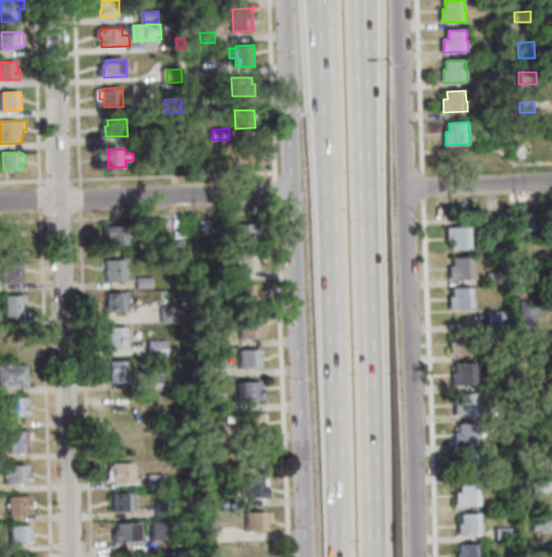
[(174,172),(173,156),(185,155),(186,172),(174,172)]
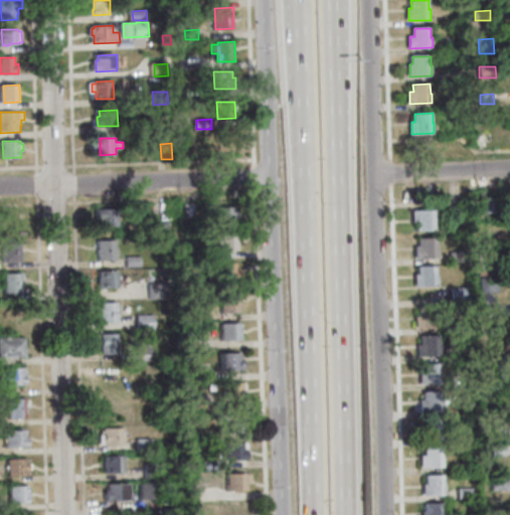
[(498,197),(498,212),(485,212),(485,197),(498,197)]
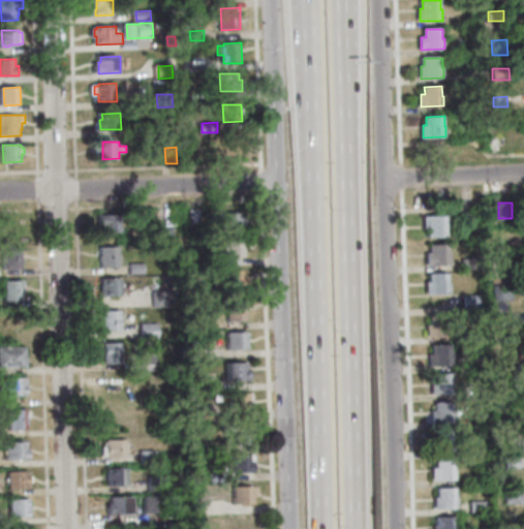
[(191,223),(191,209),(202,209),(203,223),(191,223)]
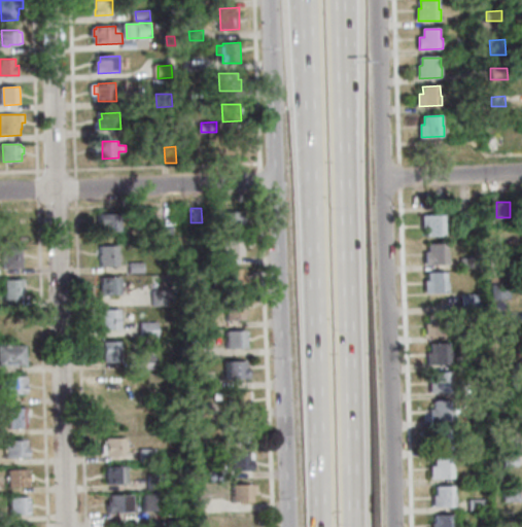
[(222,212),(245,212),(245,222),(242,222),(242,229),(223,230),(222,212)]
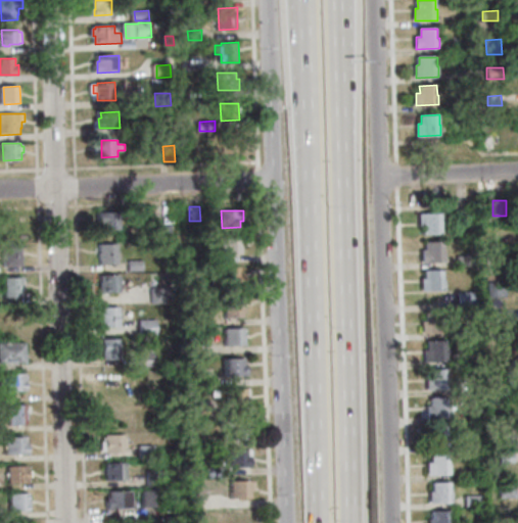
[(460,210),(470,210),(470,225),(461,226),(460,210)]
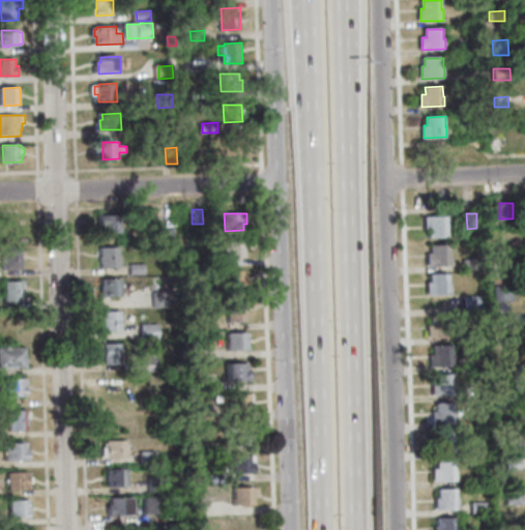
[(103,215),(125,214),(125,232),(103,233),(103,215)]
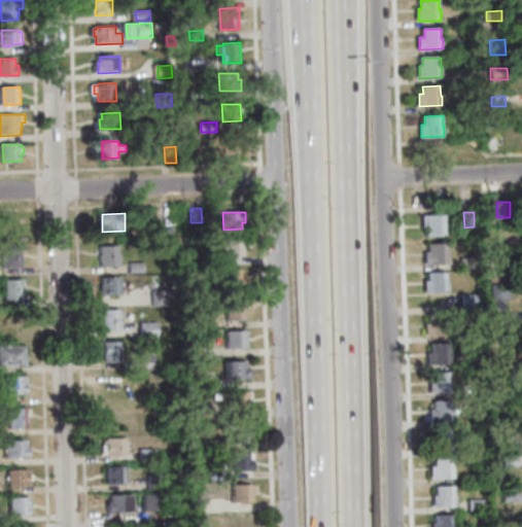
[(423,215),(447,214),(447,225),(446,225),(446,236),(427,236),(427,227),(424,227),(423,215)]
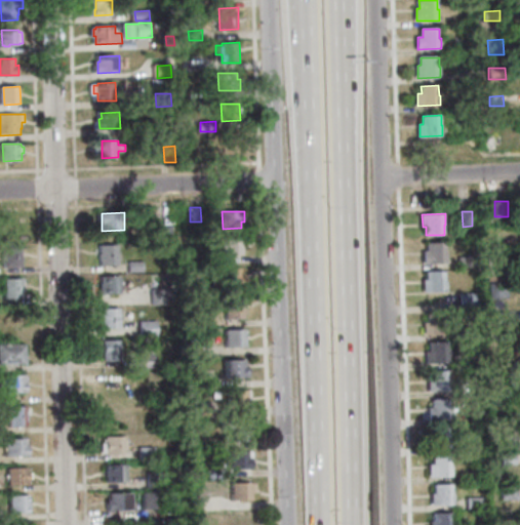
[(26,238),(26,216),(8,216),(8,238),(26,238)]
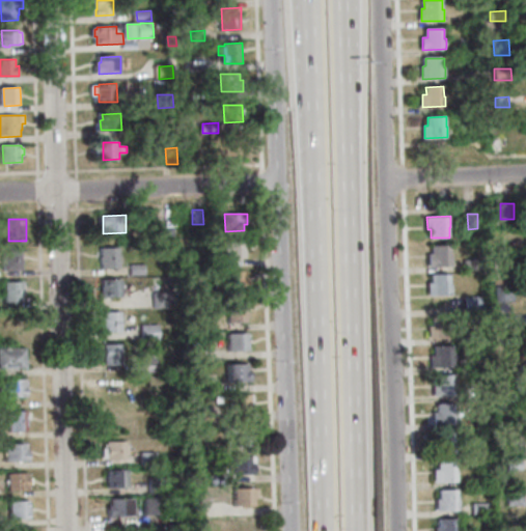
[(175,227),(175,242),(162,242),(162,227),(175,227)]
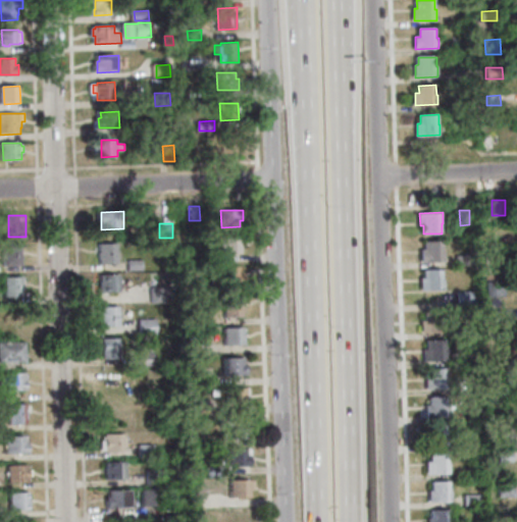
[(242,237),(242,255),(223,255),(223,237),(242,237)]
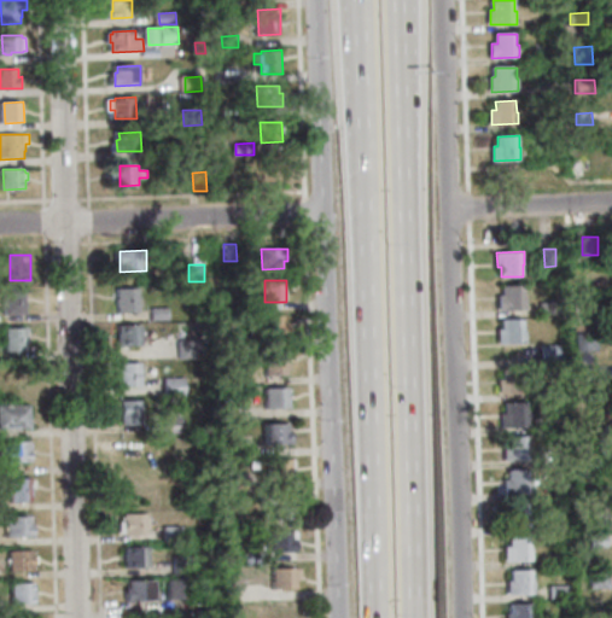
[(526,310),(500,310),(499,296),(503,296),(503,286),(524,286),(524,298),(526,298),(526,310)]
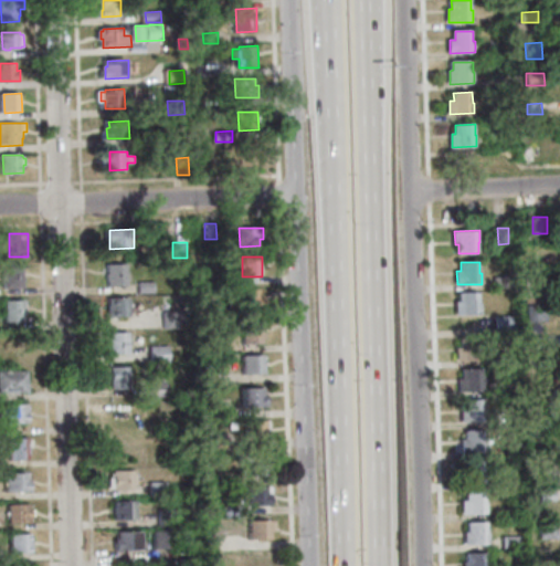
[(111,264),(130,264),(130,285),(111,285),(111,264)]
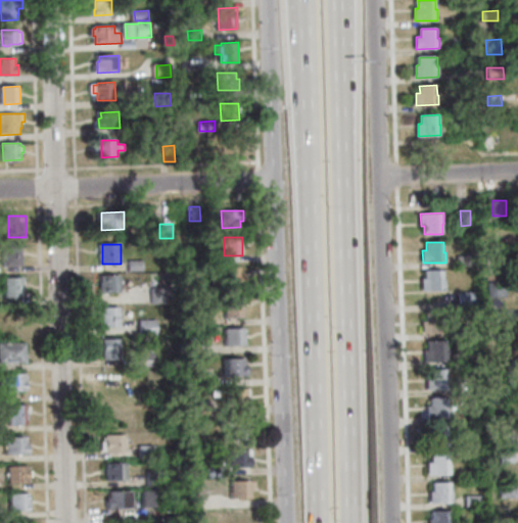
[(6,267),(6,246),(24,245),(24,267),(6,267)]
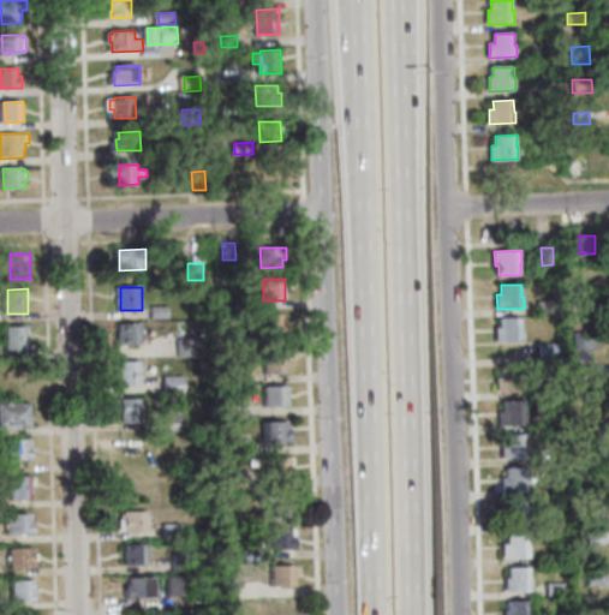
[(557,300),(557,312),(539,314),(539,302),(557,300)]
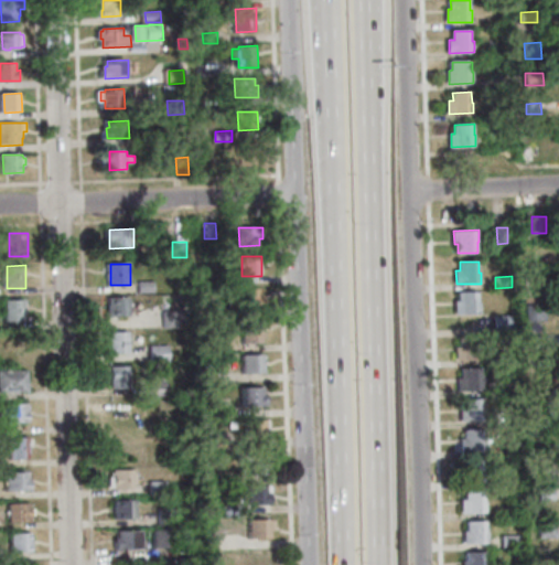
[(142,281),(157,281),(157,292),(142,292),(142,281)]
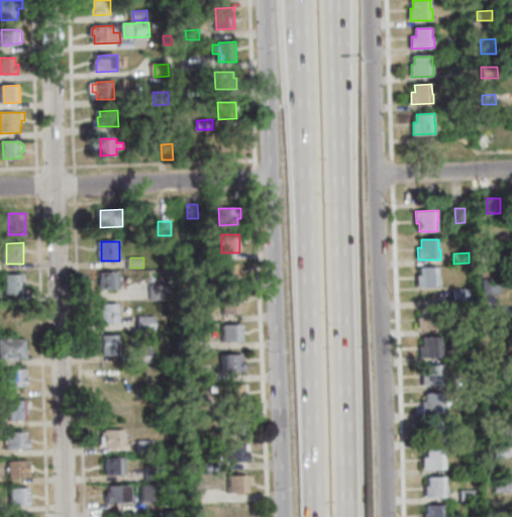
[(241,271),(241,281),(219,281),(219,265),(238,265),(238,271),(241,271)]
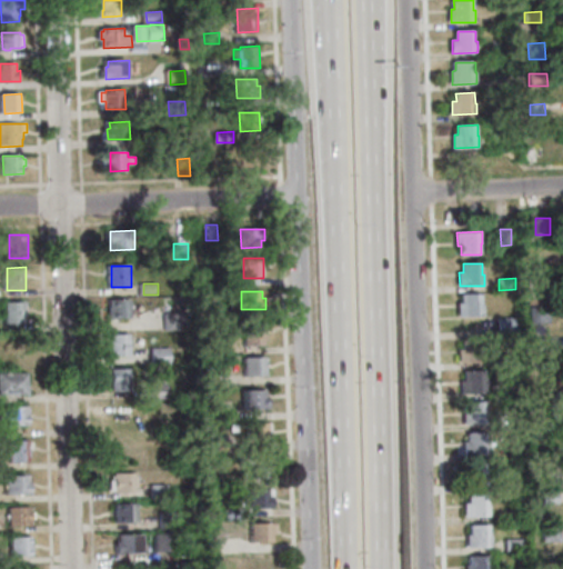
[(483,305),(483,316),(459,317),(459,303),(462,303),(462,295),(482,293),(482,305),(483,305)]
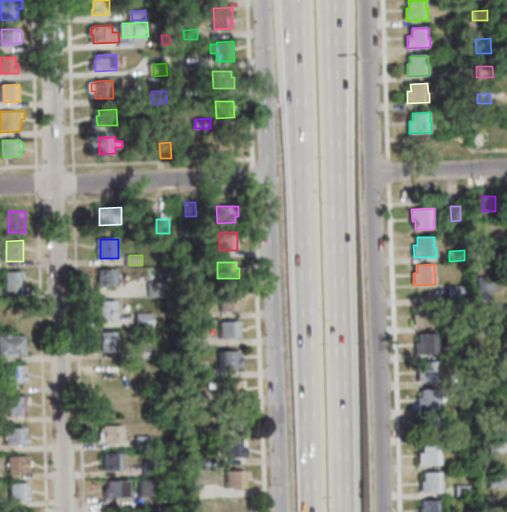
[(119,270),(119,286),(102,286),(102,270),(119,270)]
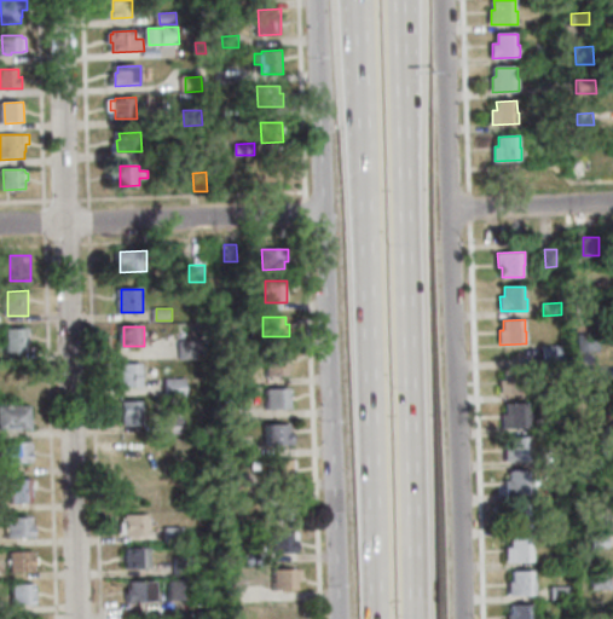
[(10,351),(10,329),(30,329),(30,351),(10,351)]
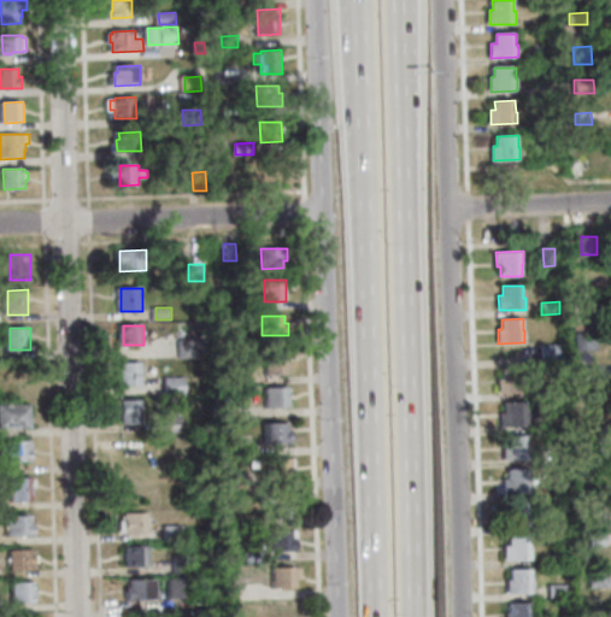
[(577,351),(577,333),(598,333),(598,351),(577,351)]
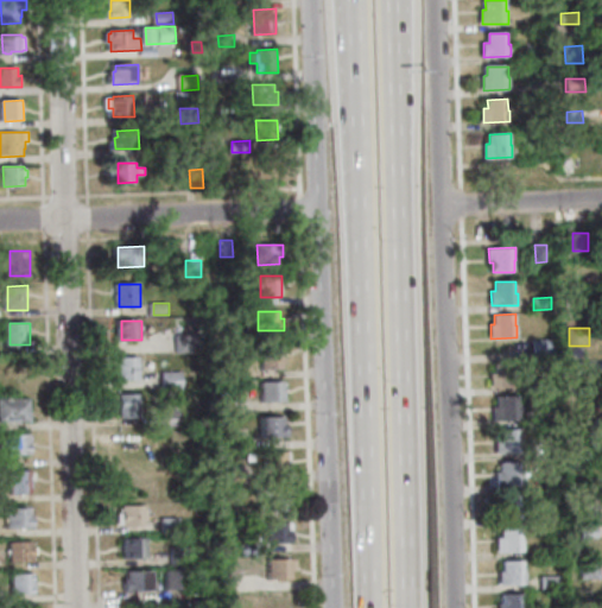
[(251,331),(252,342),(234,342),(234,331),(251,331)]
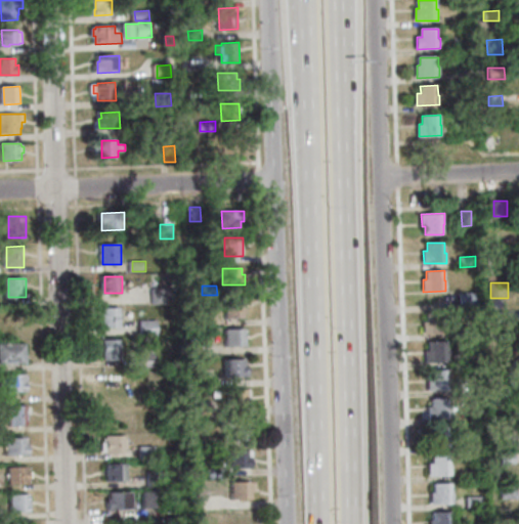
[(176,289),(176,304),(155,304),(155,289),(176,289)]
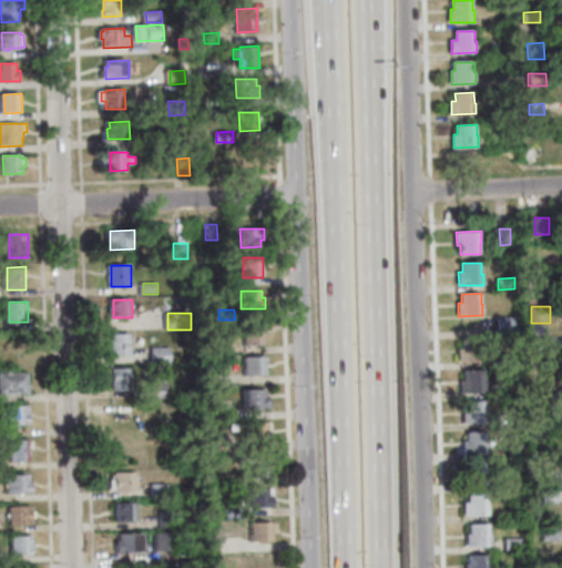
[(498,318),(514,318),(514,334),(498,335),(498,318)]
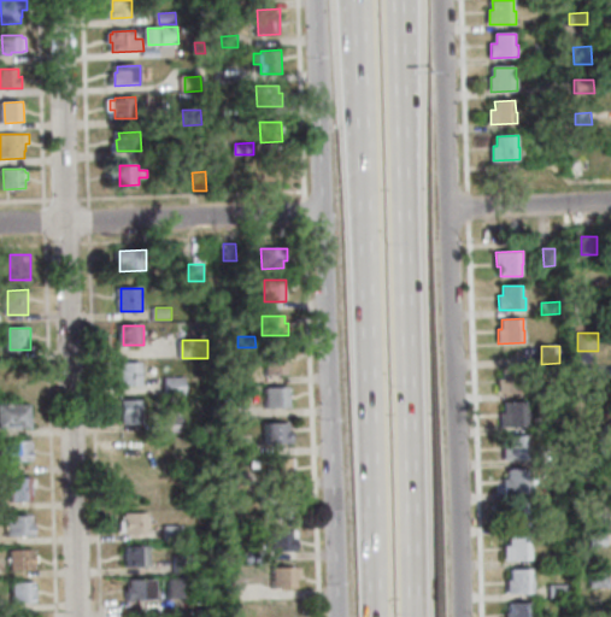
[(268,374),(268,352),(288,351),(288,374),(268,374)]
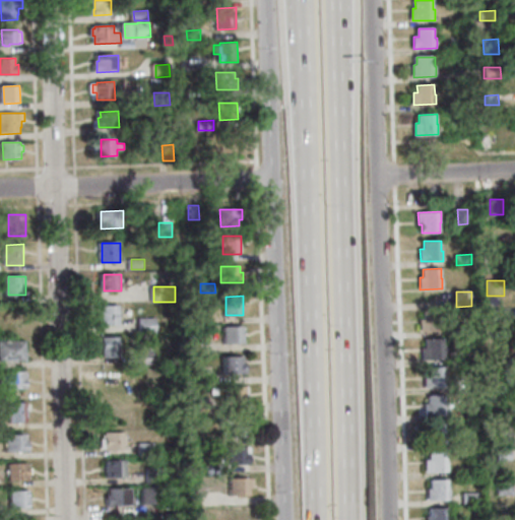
[(104,306),(121,305),(122,324),(105,325),(104,306)]
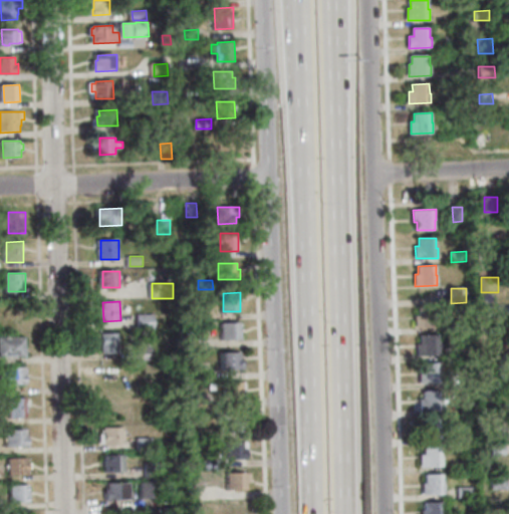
[(502,316),(487,316),(487,306),(501,306),(502,316)]
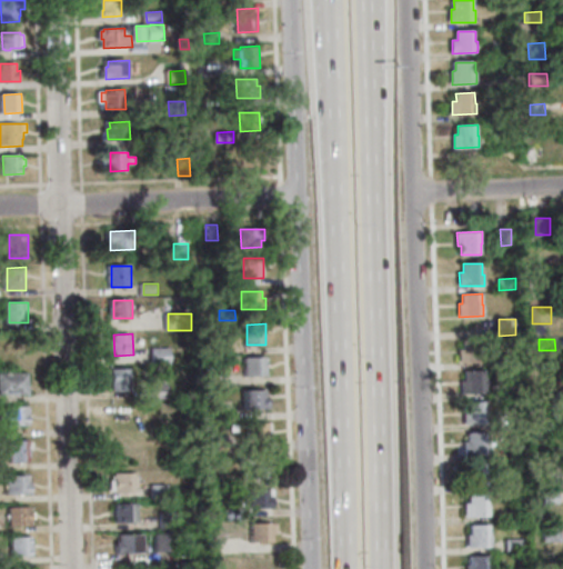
[(484,361),(459,362),(459,350),(464,350),(463,341),(482,340),(483,351),(484,351),(484,361)]
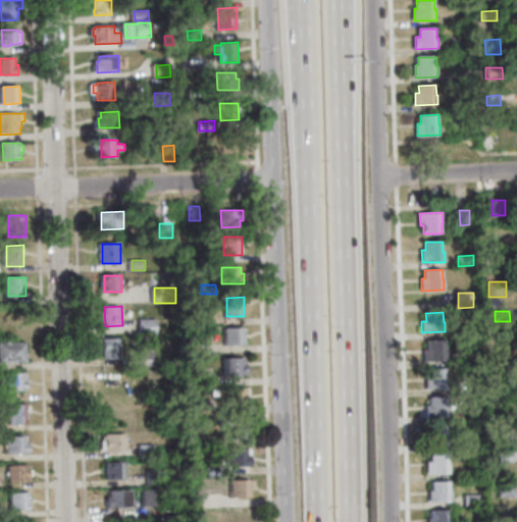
[(141,319),(158,319),(158,333),(141,333),(141,319)]
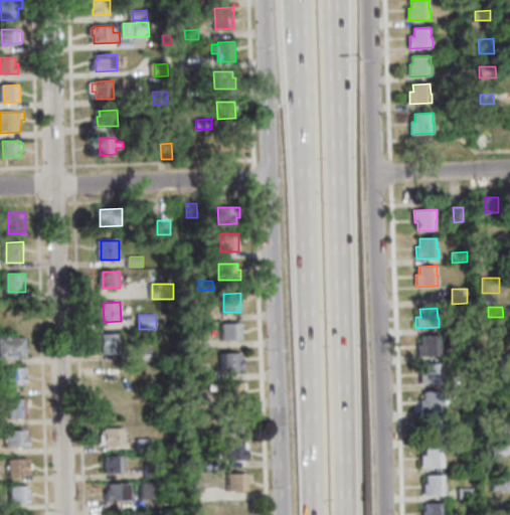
[(240,323),(240,340),(222,341),(222,323),(240,323)]
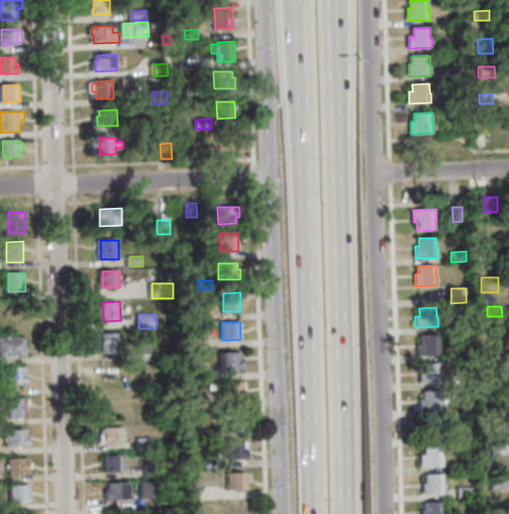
[(103,334),(119,334),(120,352),(103,352),(103,334)]
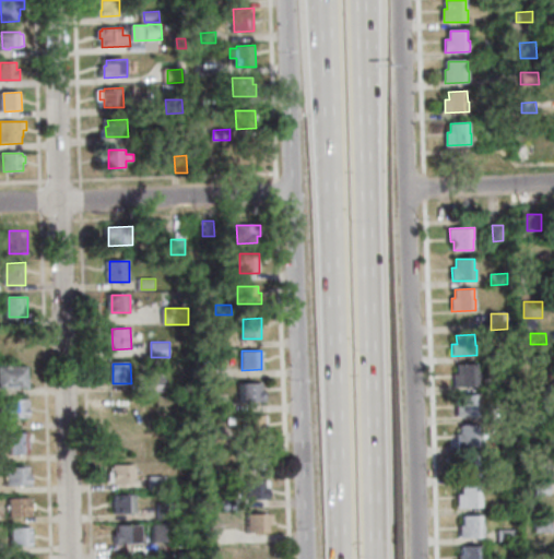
[(454,375),(457,375),(457,365),(476,365),(476,376),(478,376),(478,385),(454,387),(454,375)]
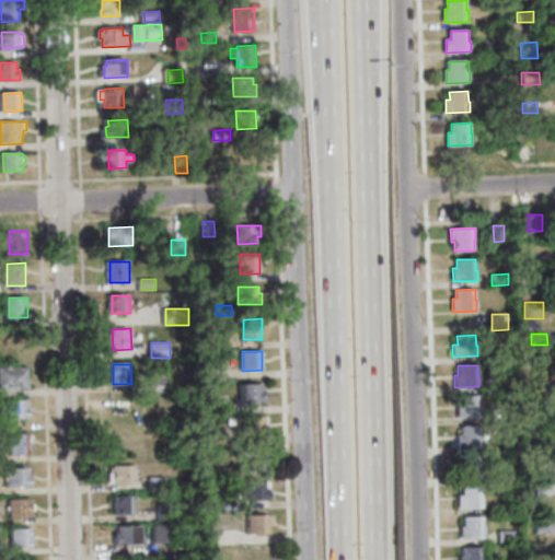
[(0,388),(0,368),(30,366),(30,388),(0,388)]
